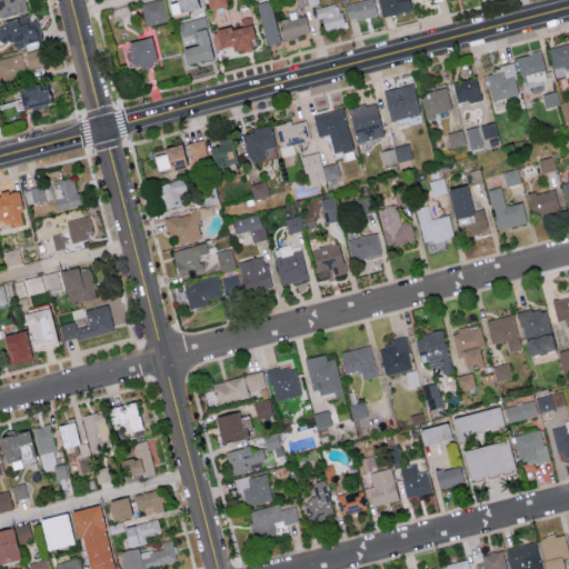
[(0,0),(0,15),(26,11),(23,0),(0,0)]
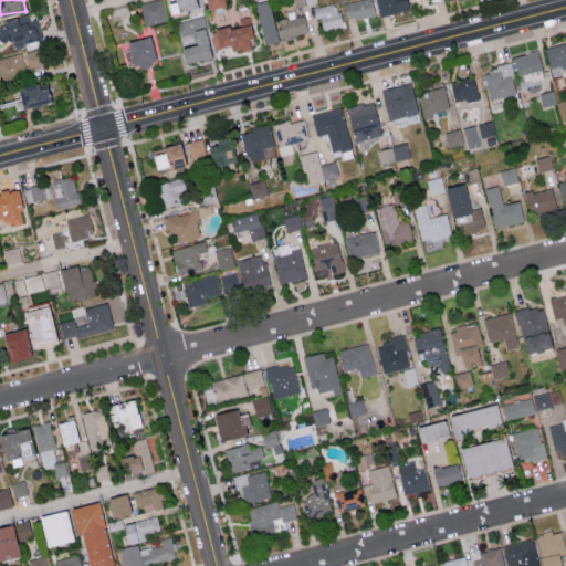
[(144,25),(166,20),(160,0),(150,0),(138,3),(144,25)]
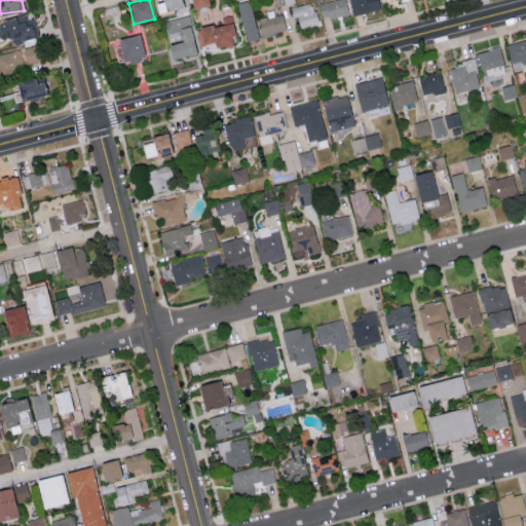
[(184,6),(182,0),(154,0),(156,12),(184,6)]
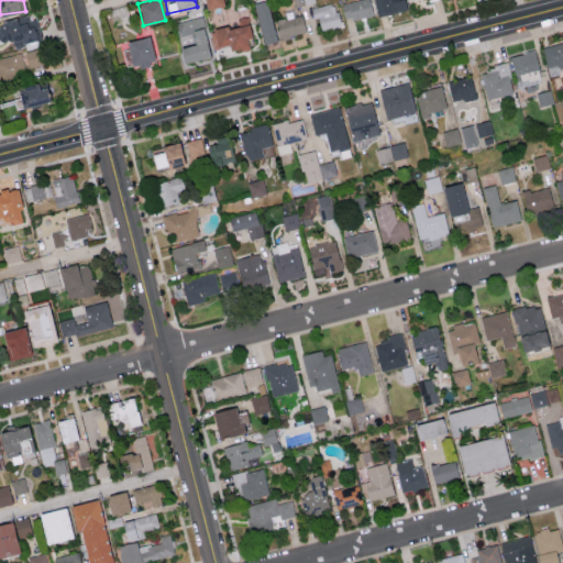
[(223,6),(222,0),(205,0),(207,9),(223,6)]
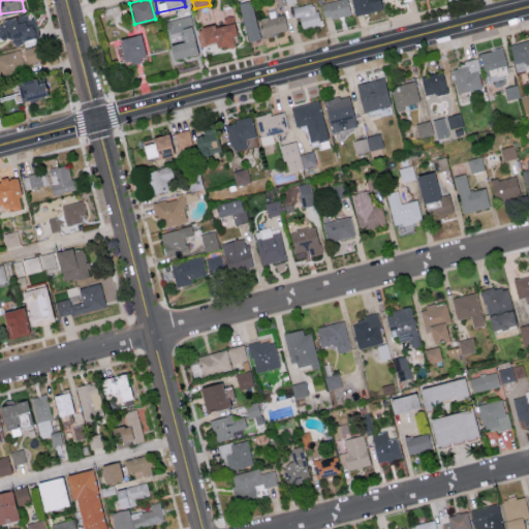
[(247,41),(259,38),(250,0),(246,0),(238,2),(247,41)]
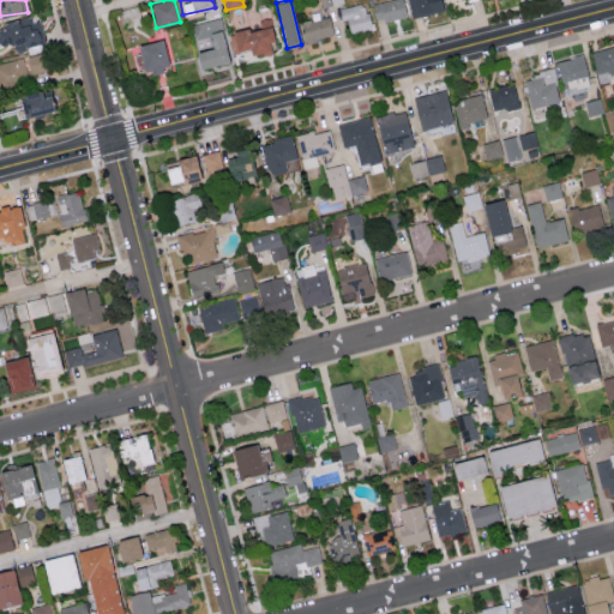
[(408,14),(403,0),(386,0),(372,4),(377,23),(408,14)]
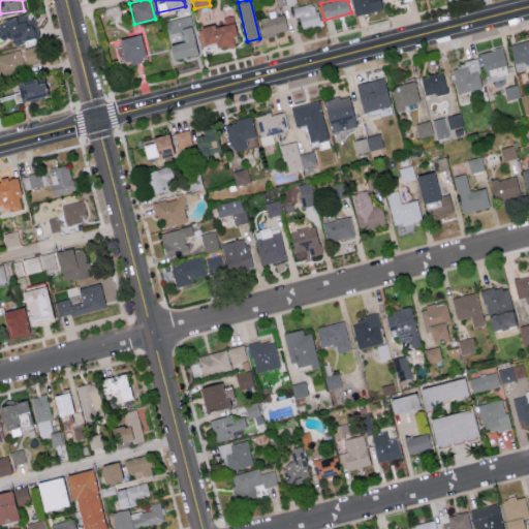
[(350,0),(353,14),(381,9),(379,0),(350,0)]
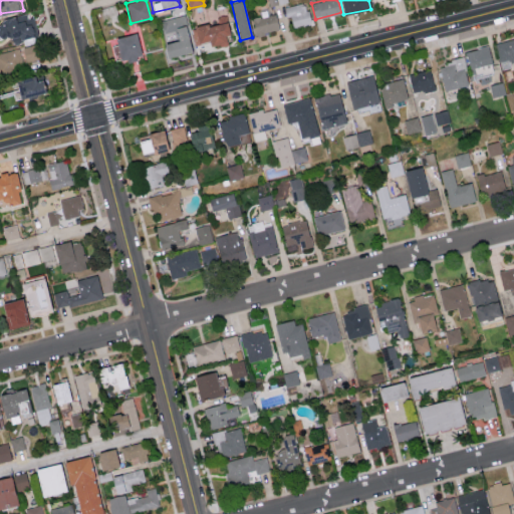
[(292,26),(309,24),(306,3),(284,6),(285,17),(291,16),(292,26)]
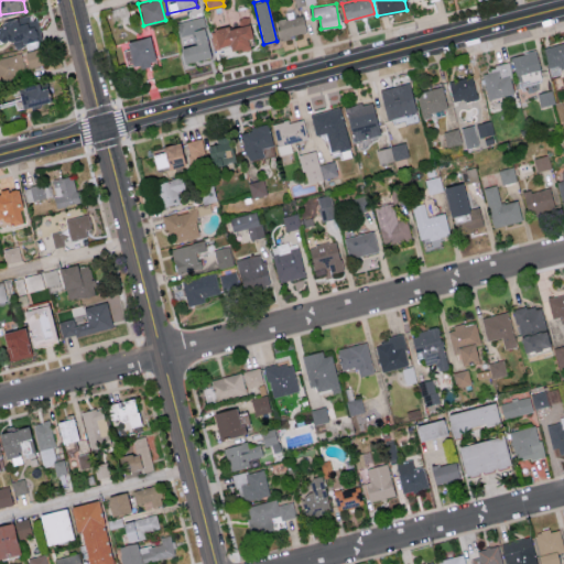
[(277,20),(281,39),(306,33),(302,14),(277,20)]
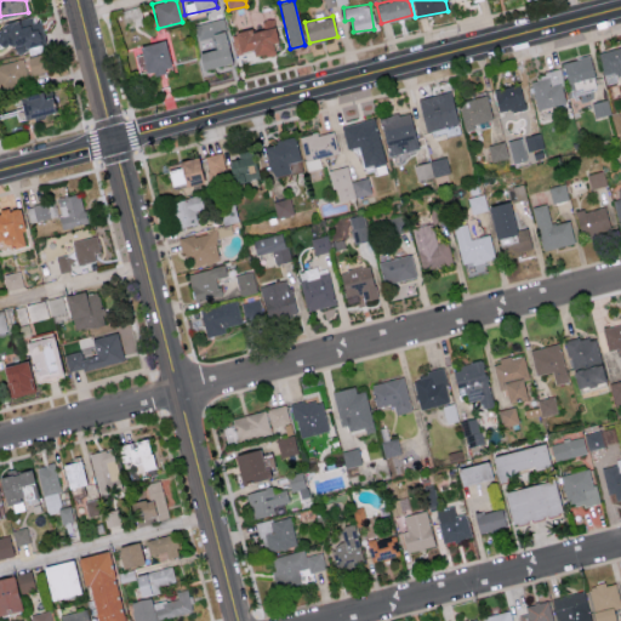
[(0,46),(15,44),(15,50),(45,45),(40,17),(17,21),(17,22),(0,24),(0,46)]
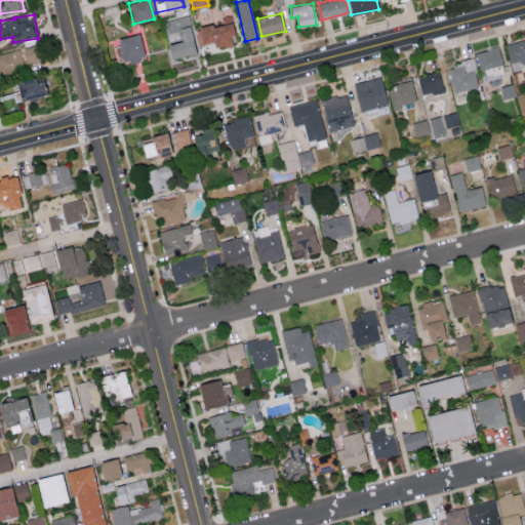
[(166,44),(169,58),(195,53),(188,15),(164,19),(167,34),(179,32),(182,41),(166,44)]
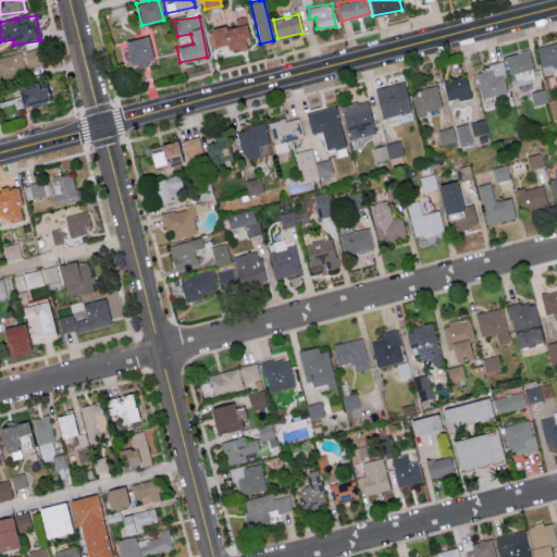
[(213,47),(225,44),(227,51),(250,47),(244,16),(233,19),(234,24),(210,29),(213,47)]
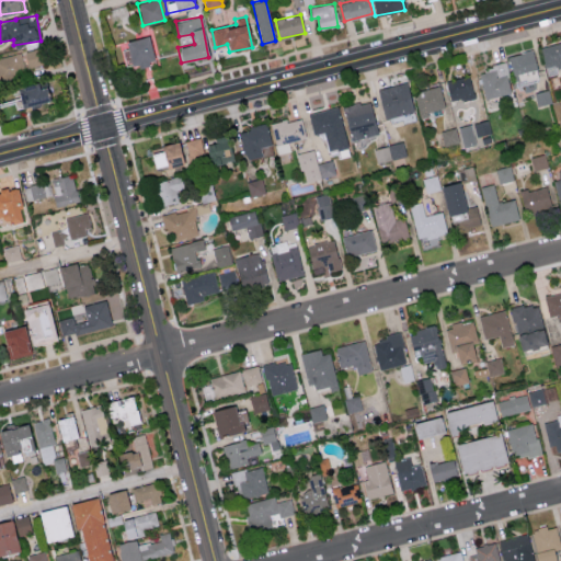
[(155,61),(148,35),(125,42),(132,67),(155,61)]
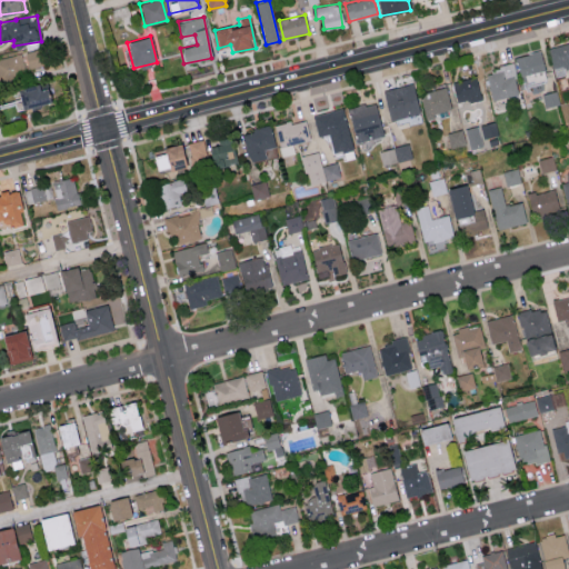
[(568,41),(549,48),(555,70),(568,66),(568,41)]
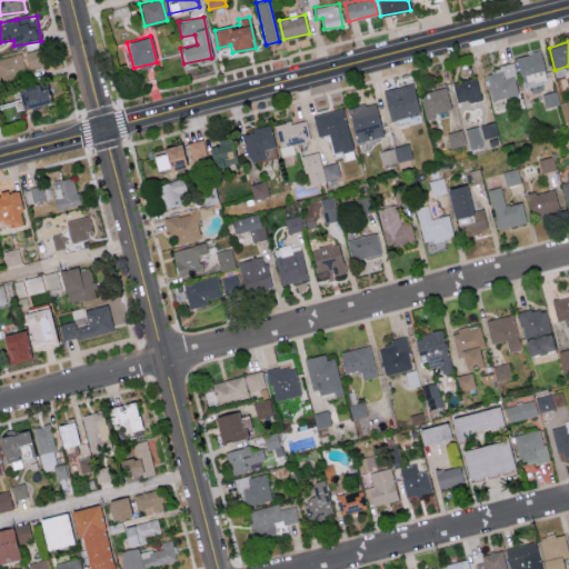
[(0,78),(43,69),(39,50),(0,58),(0,78)]
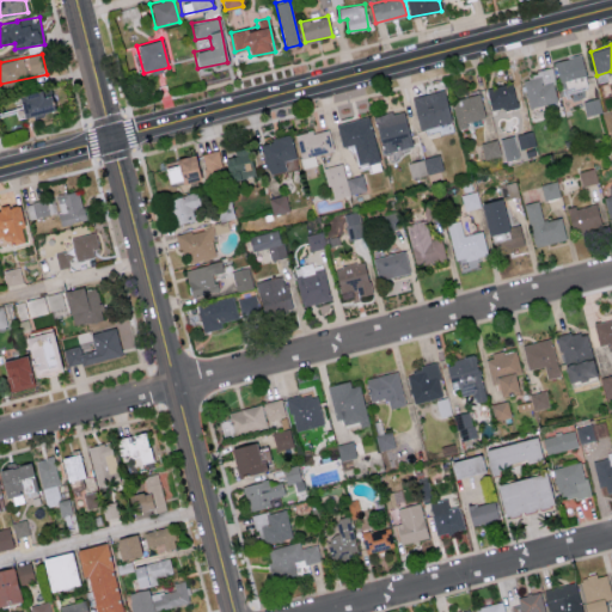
[(585,75),(582,55),(556,59),(558,79),(585,75)]
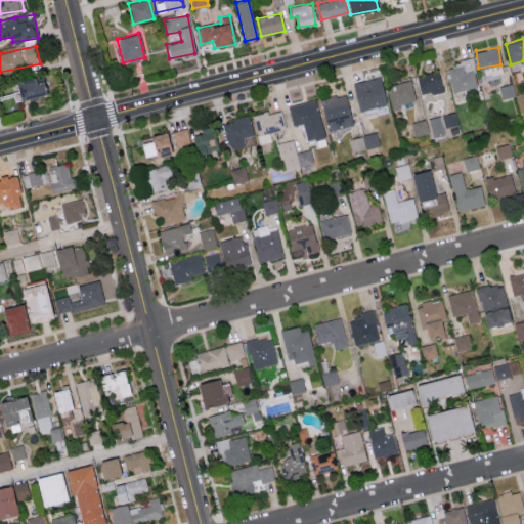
[(447,69),(453,92),(478,86),(471,57),(456,60),(459,67),(447,69)]
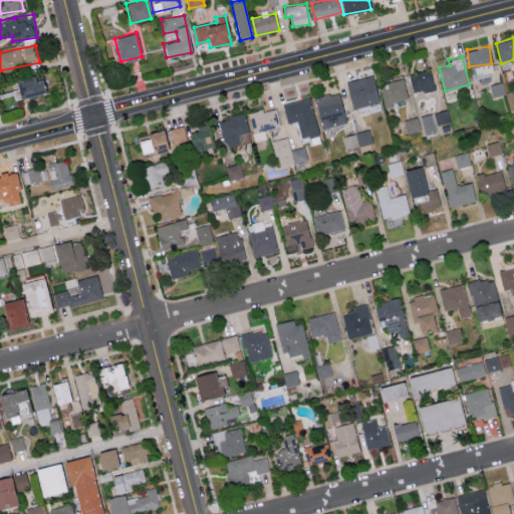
[(493,73),(490,63),(471,68),(474,78),(493,73)]
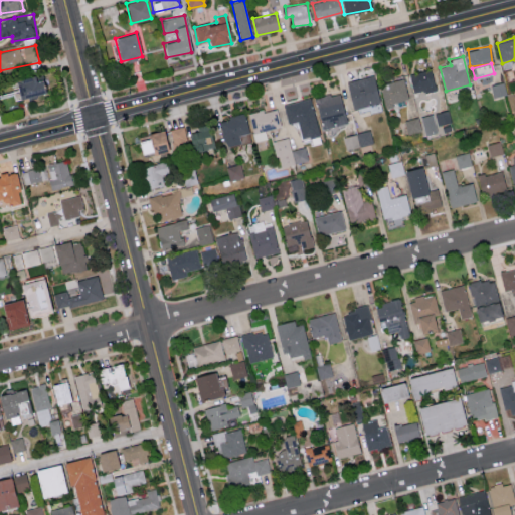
[(413,95),(436,90),(431,68),(408,73),(413,95)]
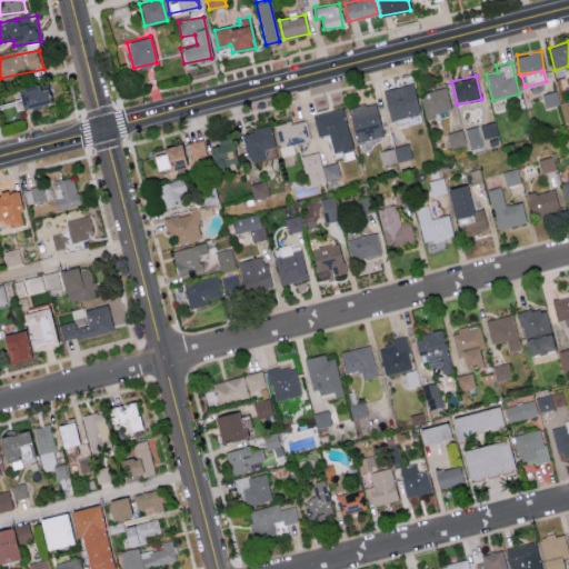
[(40,89),(38,82),(17,89),(22,109),(50,101),(47,88),(40,89)]
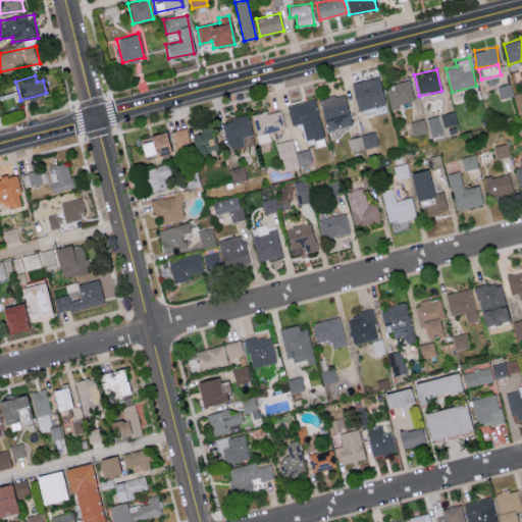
[(350,83),(358,113),(384,106),(376,75),(350,83)]
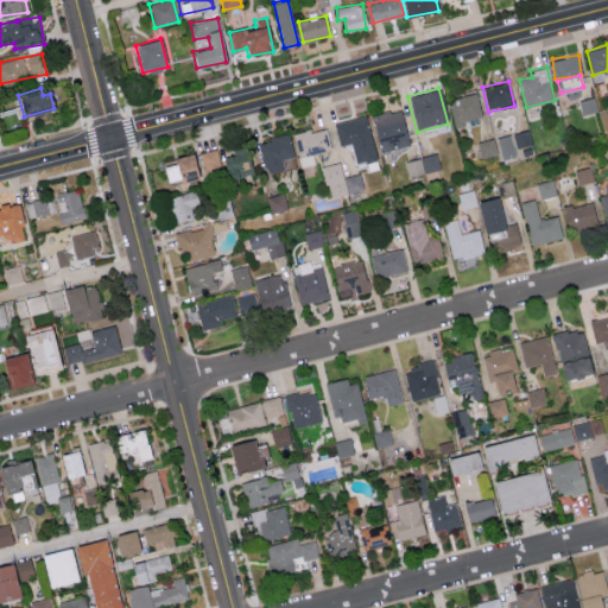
[(453,124),(481,120),(477,94),(449,97),(453,124)]
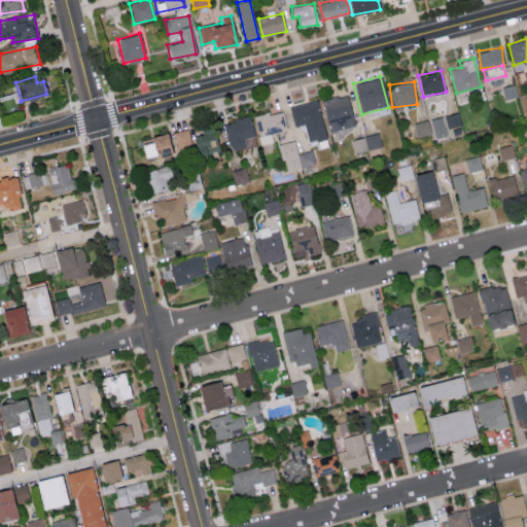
[(502,85),(503,98),(517,97),(516,84),(502,85)]
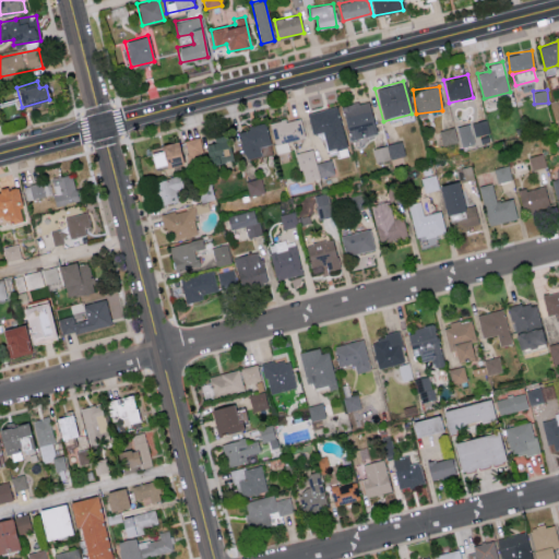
[(349,140),(377,132),(367,99),(340,107),(349,140)]
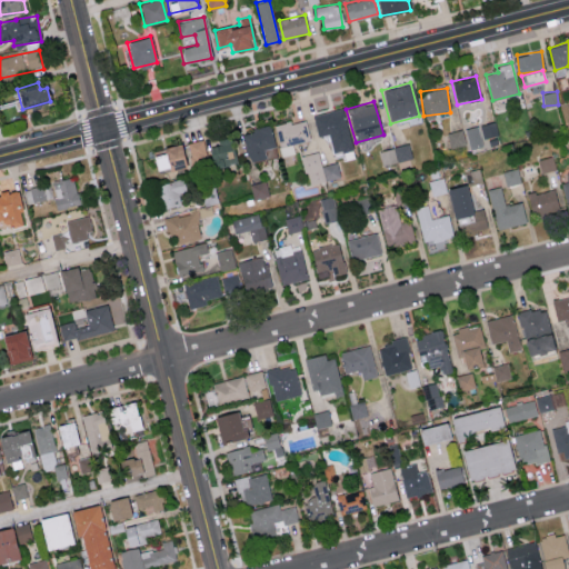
[(351,149),(343,108),(312,115),(317,136),(328,135),(332,153),(351,149)]
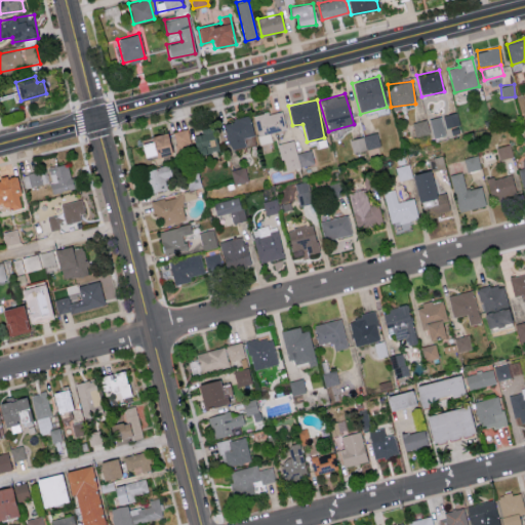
[(252,115),(260,144),(272,142),(270,133),(286,129),(281,111),(269,114),(268,111),(252,115)]
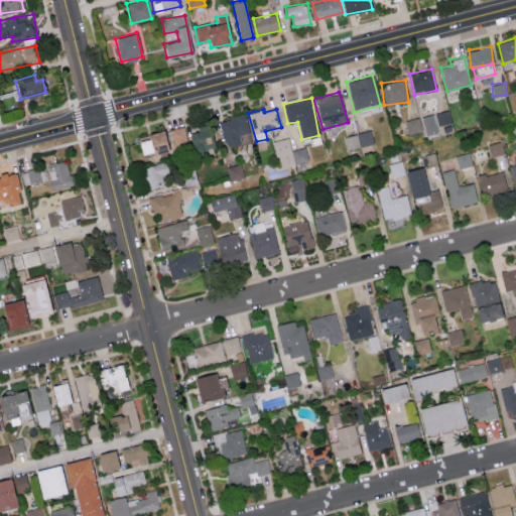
[(434,113),(438,126),(452,123),(448,110),(434,113)]
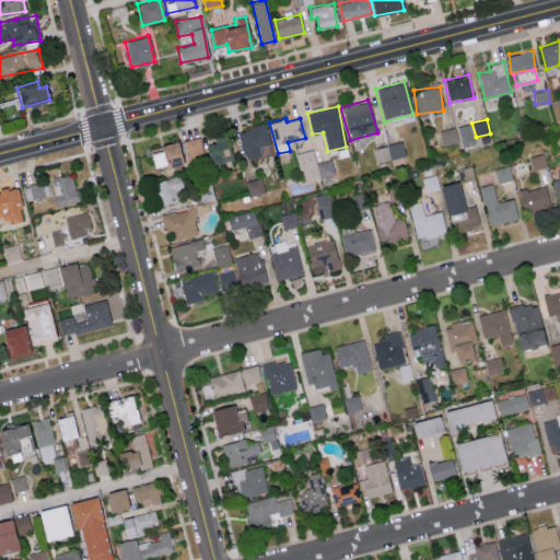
[(261,156),(260,147),(270,144),(267,124),(240,129),(244,160),(261,156)]
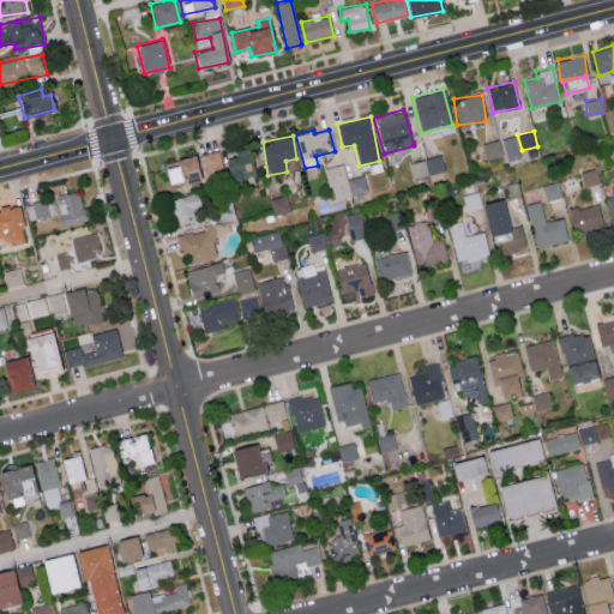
[(521,156),(515,136),(501,139),(507,160),(521,156)]
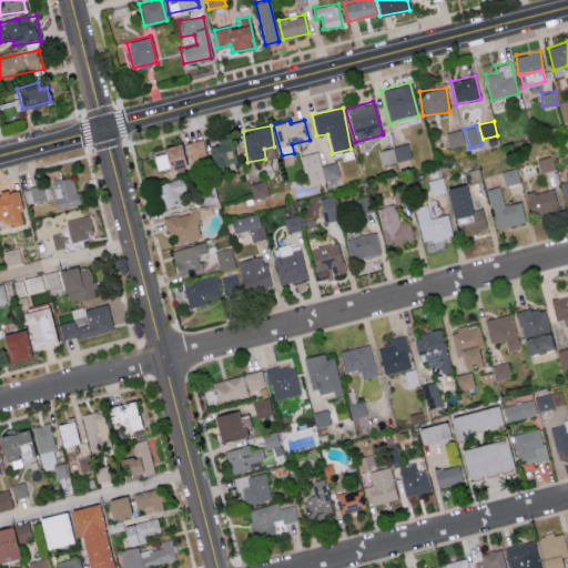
[(464,144),(462,129),(446,132),(449,148),(464,144)]
